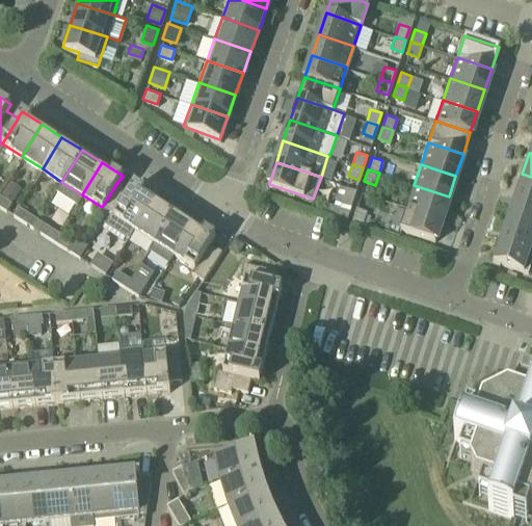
[(531,177),(522,174),(514,195),(531,201),(531,177)]
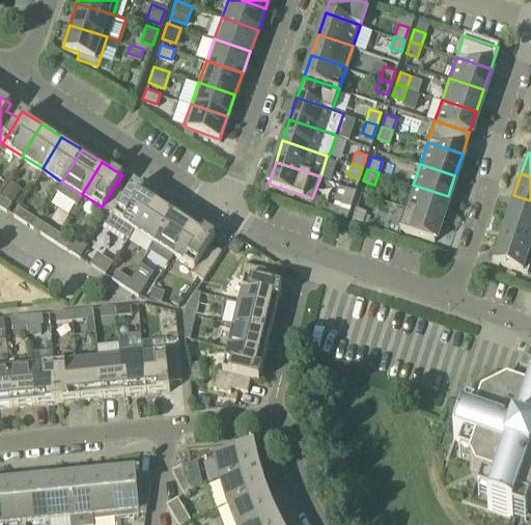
[(117,182),(102,206),(99,211),(105,215),(103,219),(129,236),(134,227),(154,196),(134,183),(129,190),(117,183),(117,182)]
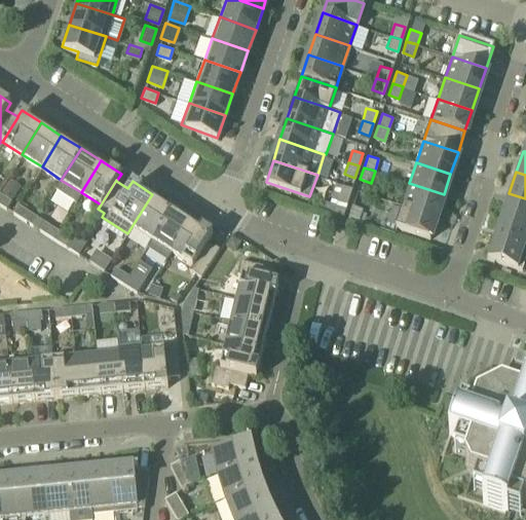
[(0,190),(0,202),(6,207),(19,188),(9,182),(2,192),(0,190)]
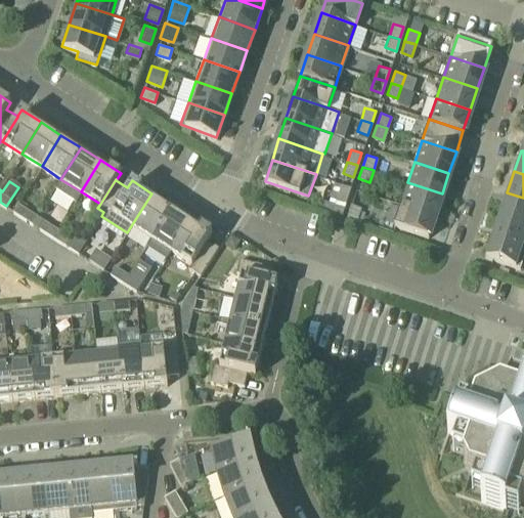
[(407,182),(401,203),(435,214),(442,193),(407,182)]
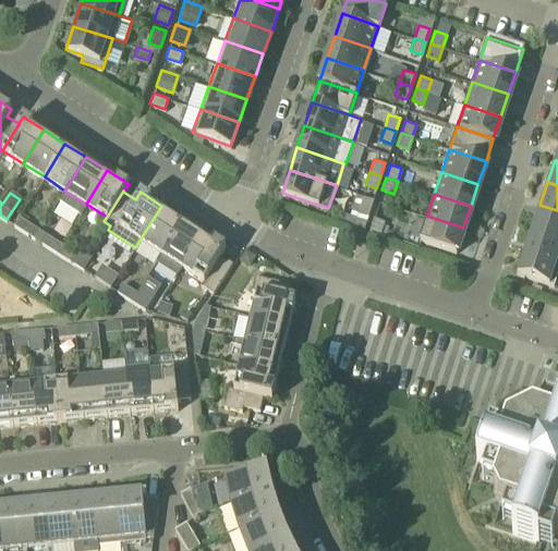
[(362,195),(358,207),(355,215),(349,212),(347,220),(364,227),(373,198),(362,195)]
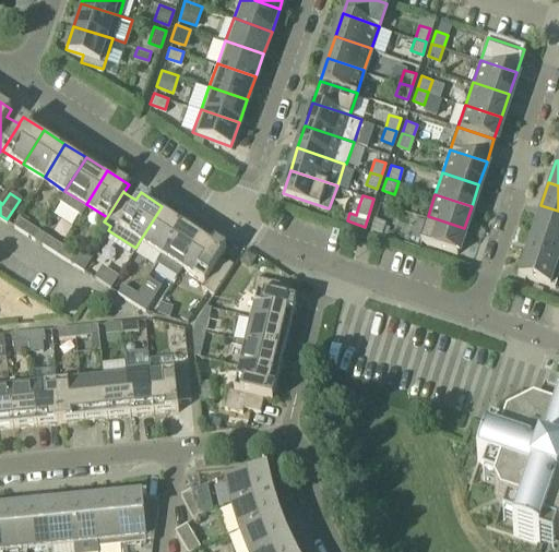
[(558,211),(540,205),(533,227),(558,236),(558,211)]
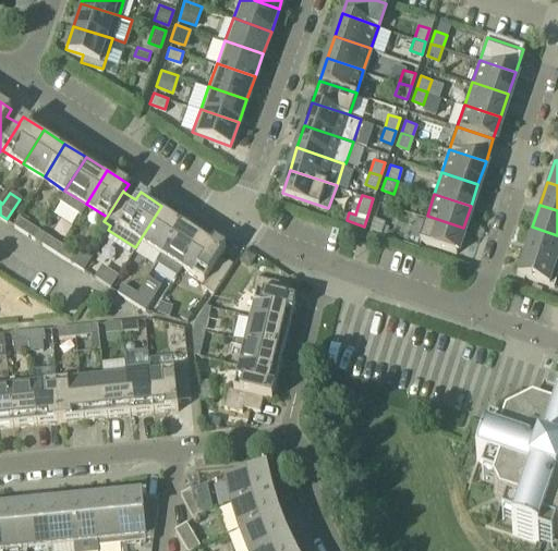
[(161,206),(141,239),(161,253),(183,219),(161,206)]
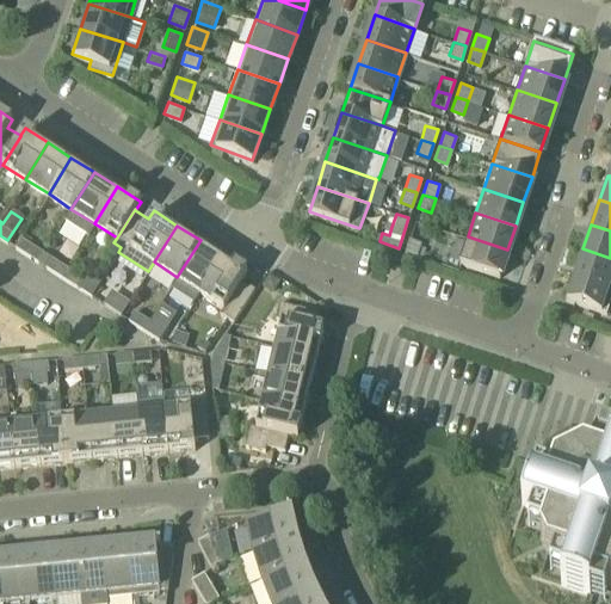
[(16,245),(38,259),(44,251),(22,235),(16,245)]
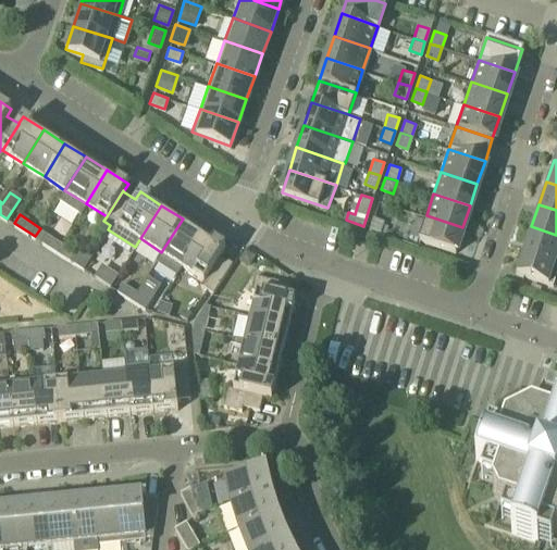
[(372,215),(368,228),(380,233),(383,220),(372,215)]
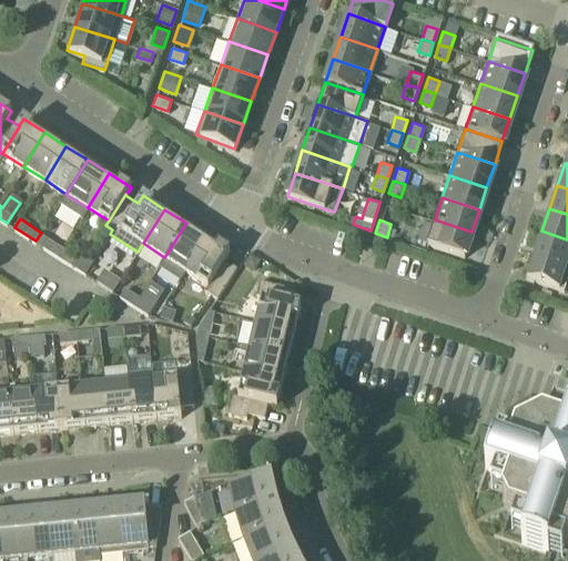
[(472,232),(435,220),(427,243),(464,255),(472,232)]
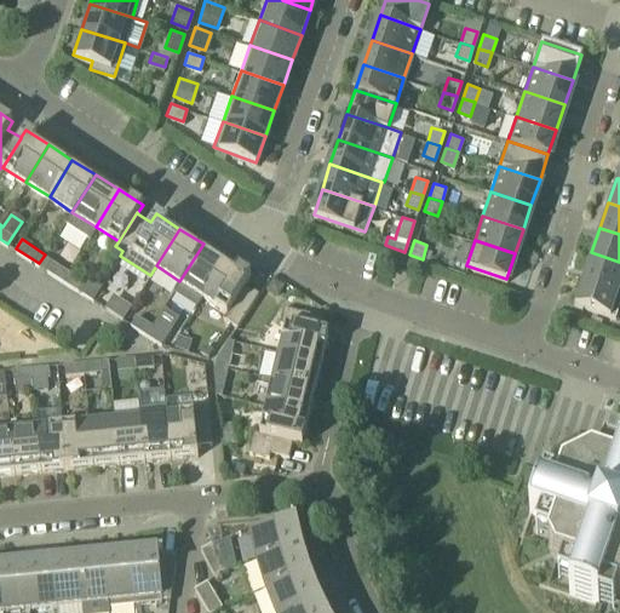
[(204,244),(179,281),(202,296),(227,259),(204,244)]
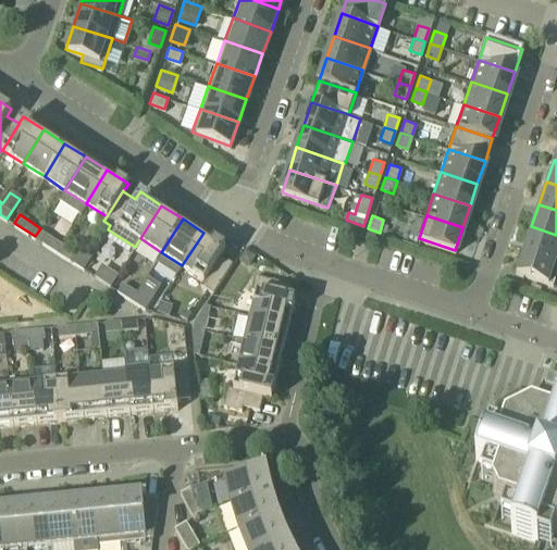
[(556,235),(531,226),(523,249),(556,259),(556,235)]
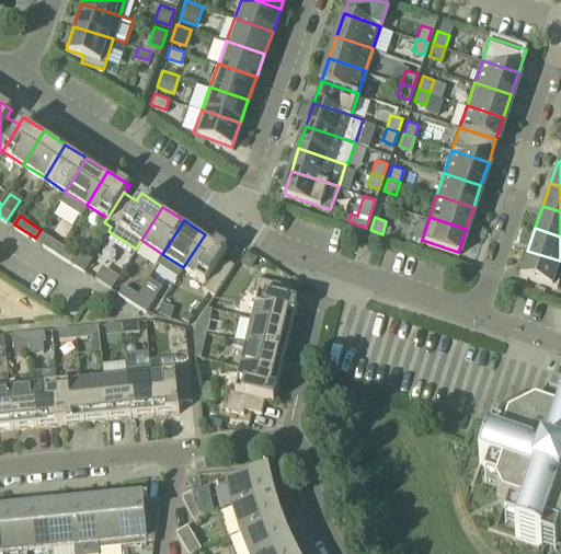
[(43,243),(56,252),(61,243),(48,234),(43,243)]
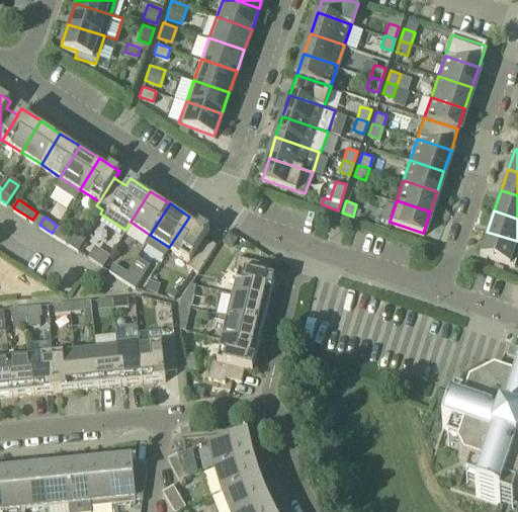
[(189,217),(169,247),(189,260),(186,263),(197,271),(216,243),(204,236),(209,229),(189,217)]
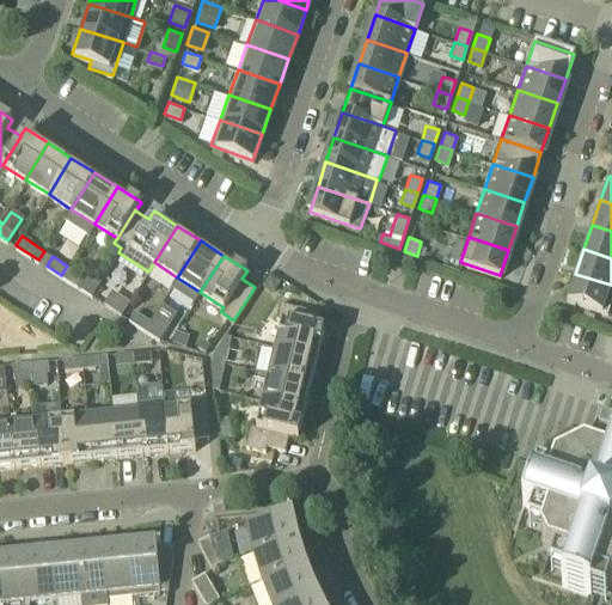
[(67,266),(61,275),(77,285),(83,275),(67,266)]
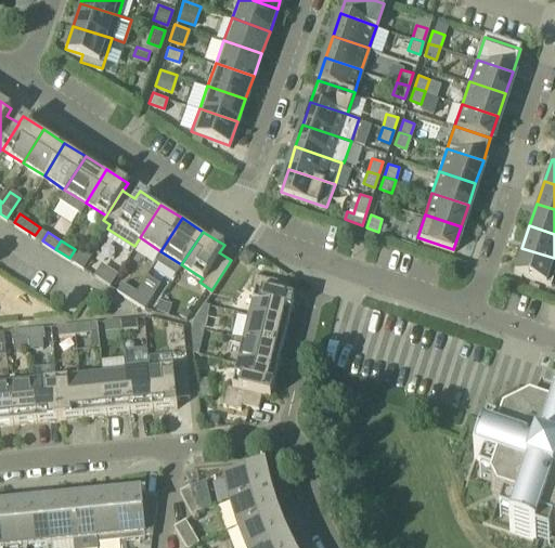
[(247,263),(255,253),(244,246),(236,257),(247,263)]
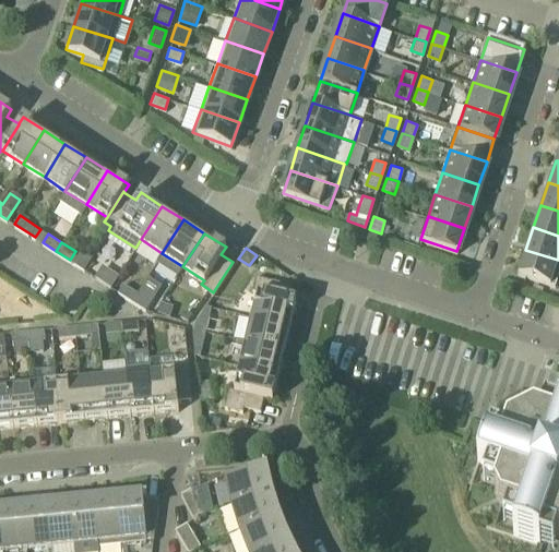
[(558,271),(558,260),(525,250),(518,273),(555,285),(558,271)]
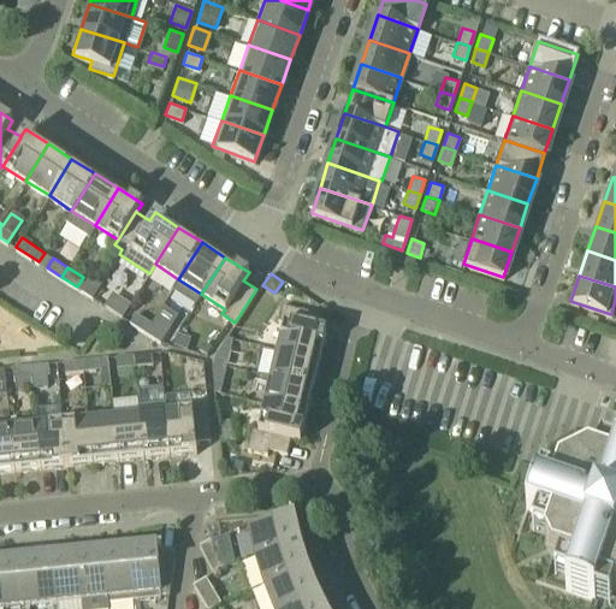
[(104,305),(122,315),(130,302),(112,290),(104,305)]
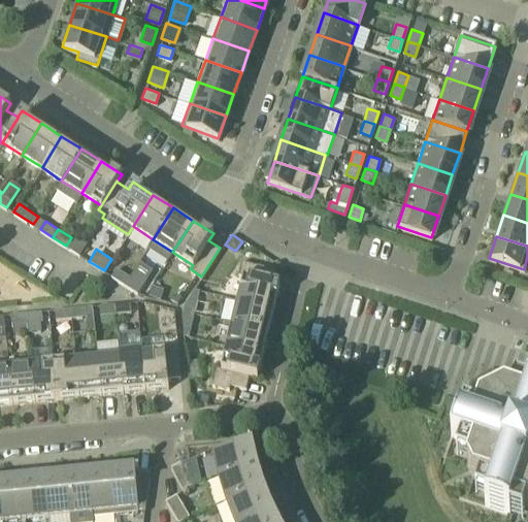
[(242,275),(237,298),(273,306),(279,284),(271,282),(274,268),(241,260),(238,273),(242,275)]
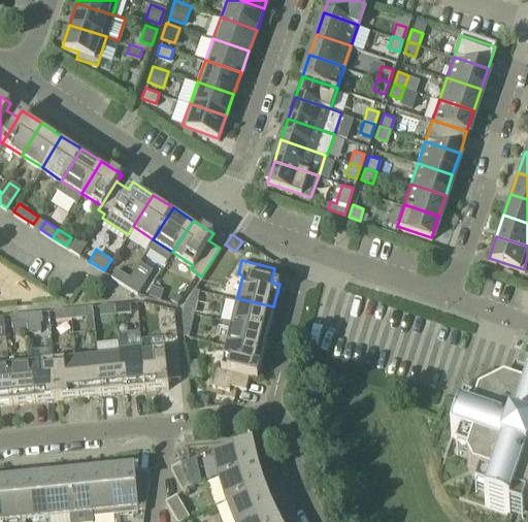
[(111,274),(124,283),(132,270),(129,274),(117,266),(111,274)]
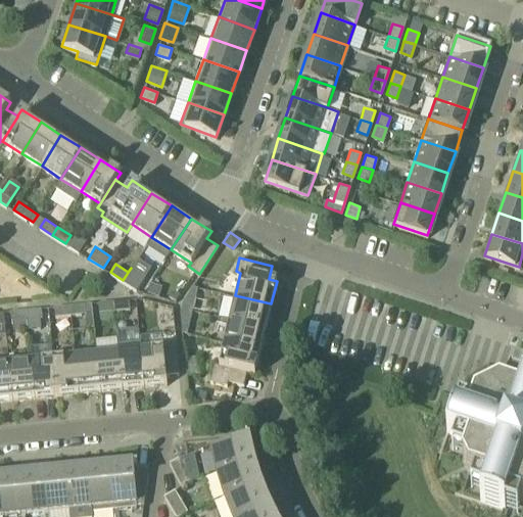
[(131,268),(123,280),(136,289),(144,277),(131,268)]
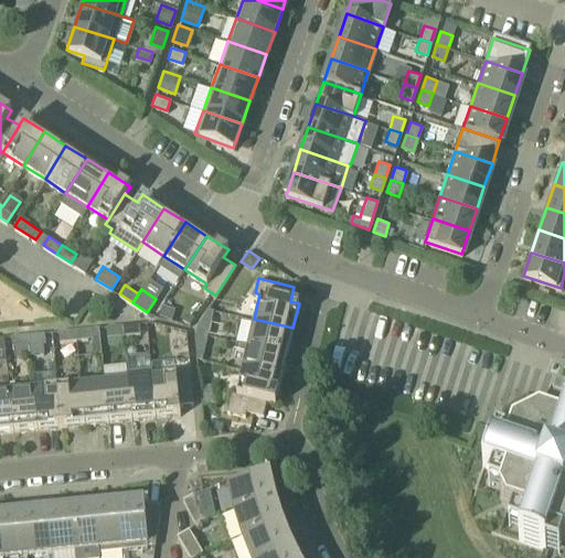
[(195,331),(206,334),(213,309),(208,308),(196,325),(195,331)]
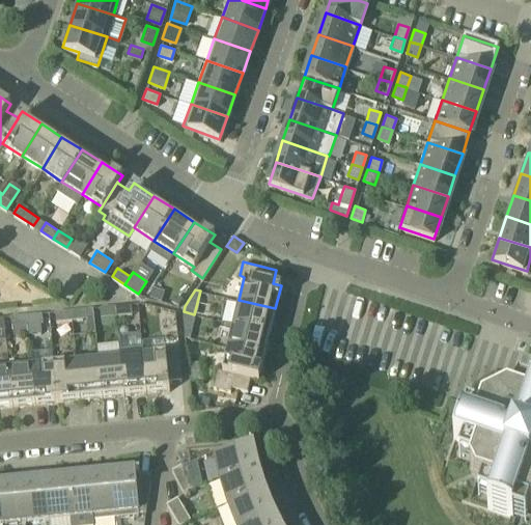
[(176,304),(182,297),(174,293),(170,300),(176,304)]
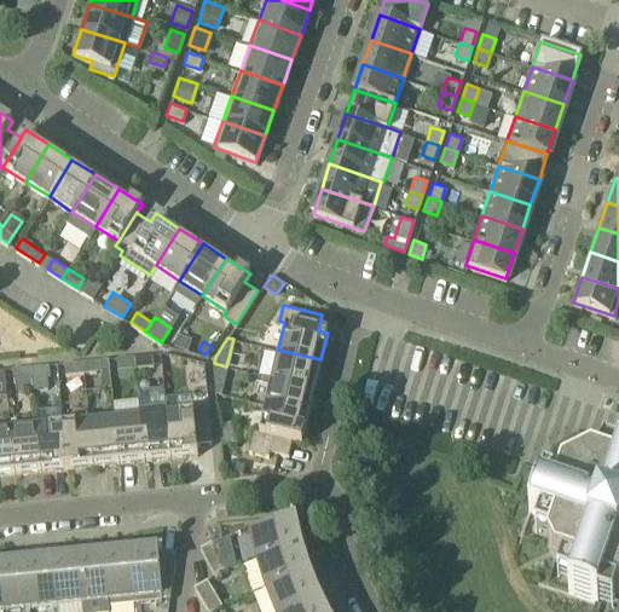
[(278,350),(272,376),(314,387),(320,359),(278,350)]
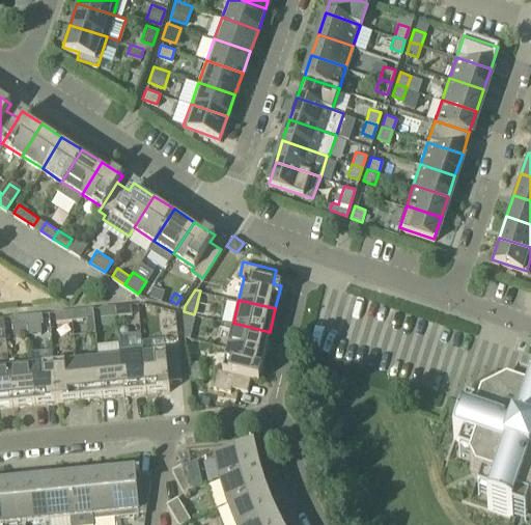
[(131,303),(115,305),(116,322),(117,322),(116,313),(132,312),(131,303)]
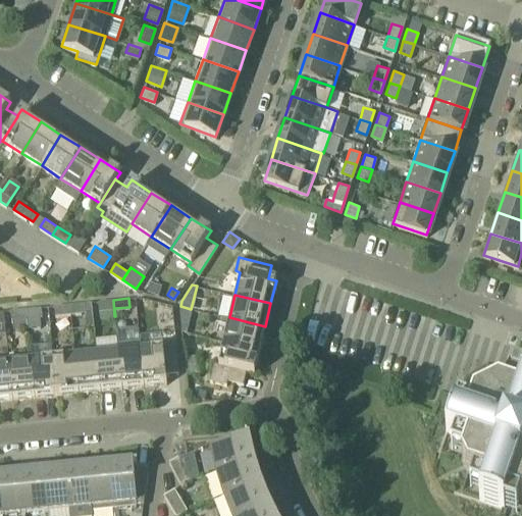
[(114,316),(113,300),(98,301),(100,318),(114,316)]
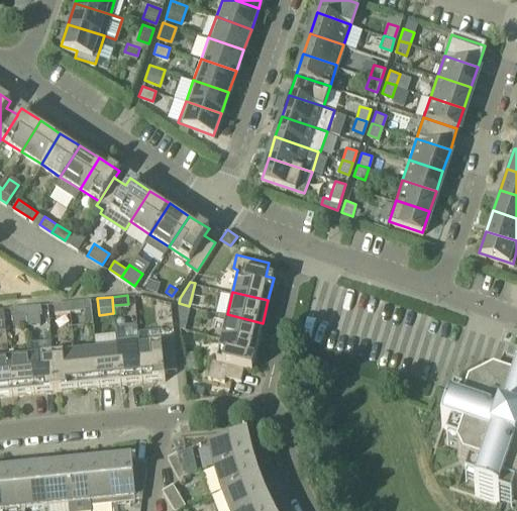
[(84,299),(69,301),(70,310),(85,309),(84,299)]
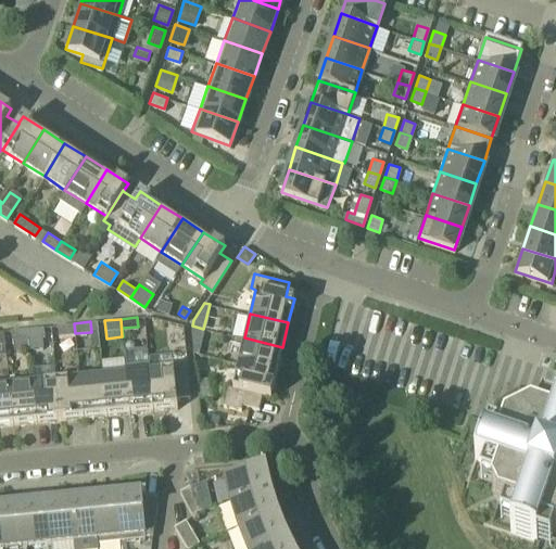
[(75,333),(74,323),(58,324),(59,335),(75,333)]
